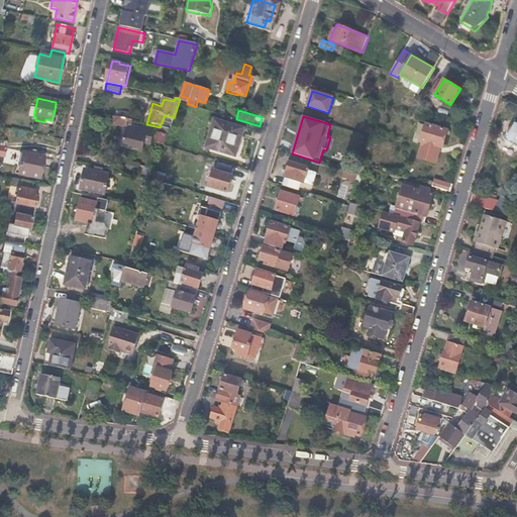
[(113,125),(124,127),(120,148),(142,153),(144,144),(149,145),(153,129),(143,126),(142,129),(130,127),(131,121),(115,117),(113,125)]
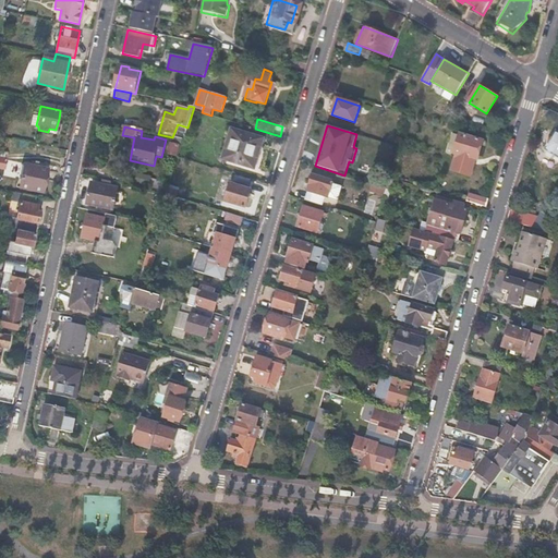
[(266,140),(232,129),(222,159),(254,169),(261,148),(263,149),(266,140)]
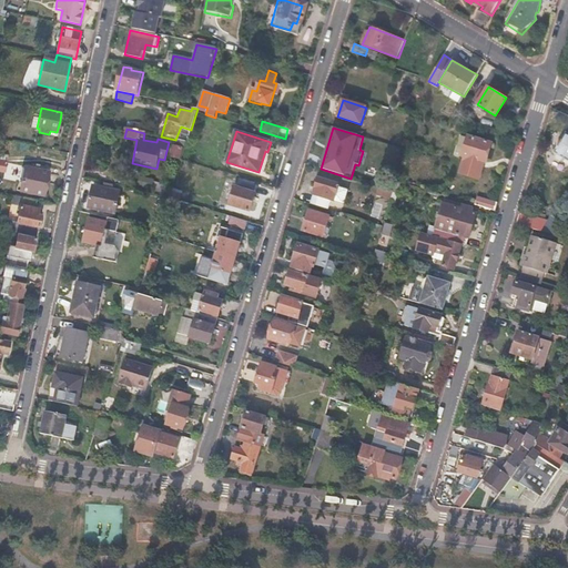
[(567,132),(567,134),(565,133),(554,152),(567,160),(567,132)]
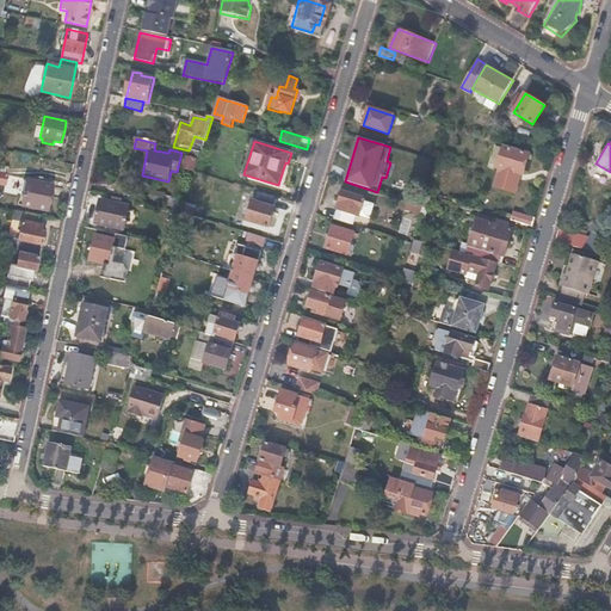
[(497,167),(499,167),(494,187),(512,192),(518,173),(520,174),(526,155),(503,147),(497,167)]
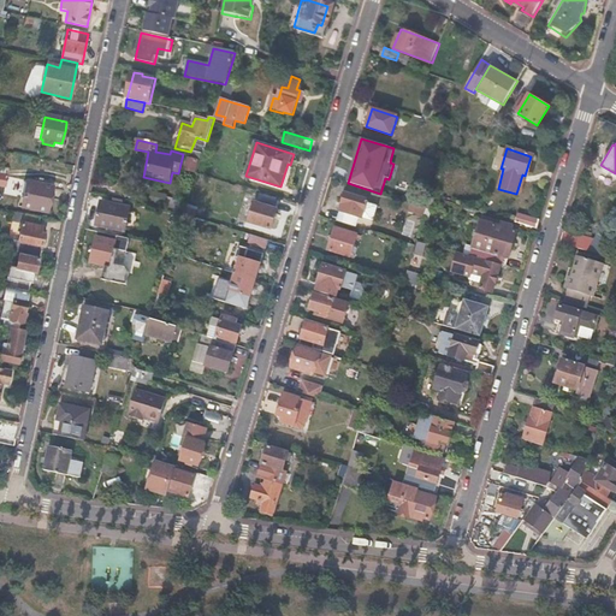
[(197,161),(189,159),(187,170),(195,172),(197,161)]
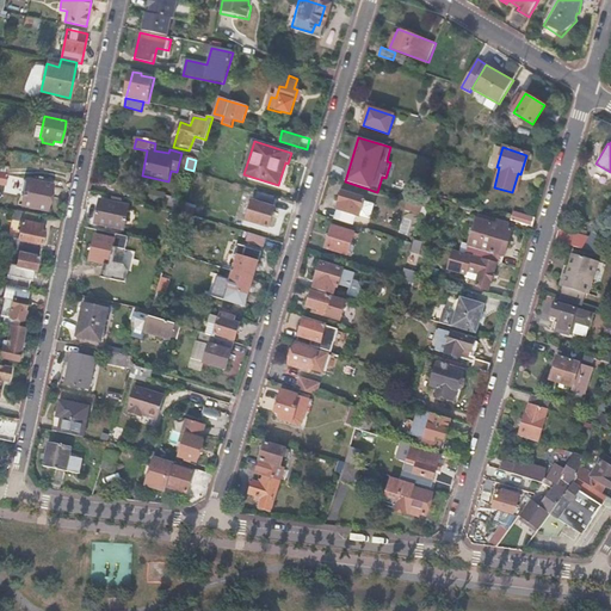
[(53,185),(29,179),(23,205),(47,211),(53,185)]
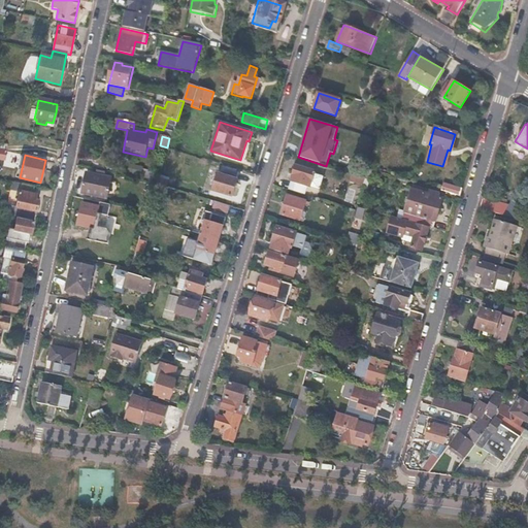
[(160,175),(161,173),(144,169),(144,167),(131,164),(128,177),(141,180),(142,176),(159,179),(160,175)]
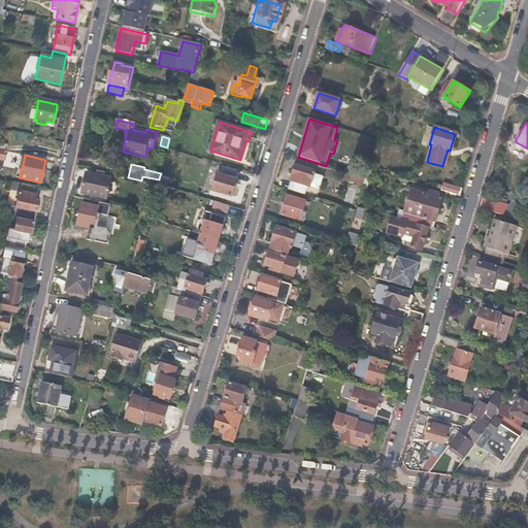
[(221,176),(219,175),(213,191),(233,197),(237,182),(234,180),(237,170),(224,166),(221,176)]
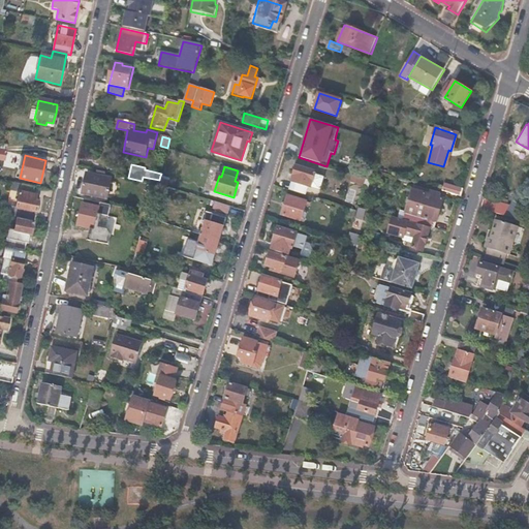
[(316,173),(297,166),(289,188),(306,193),(309,186),(311,187),(315,175),(316,173)]
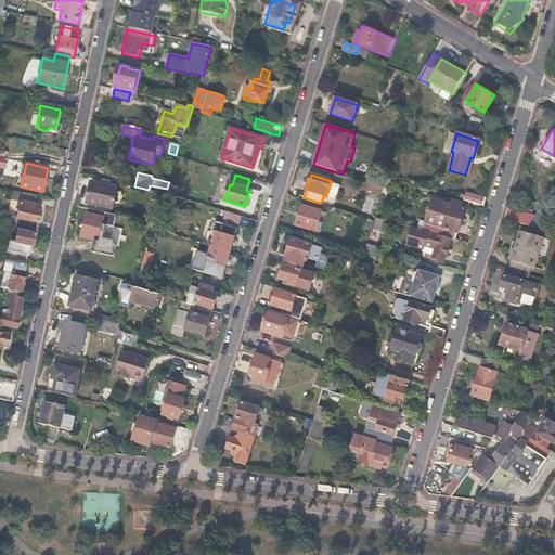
[(118,188),(92,182),(87,204),(113,209),(118,188)]
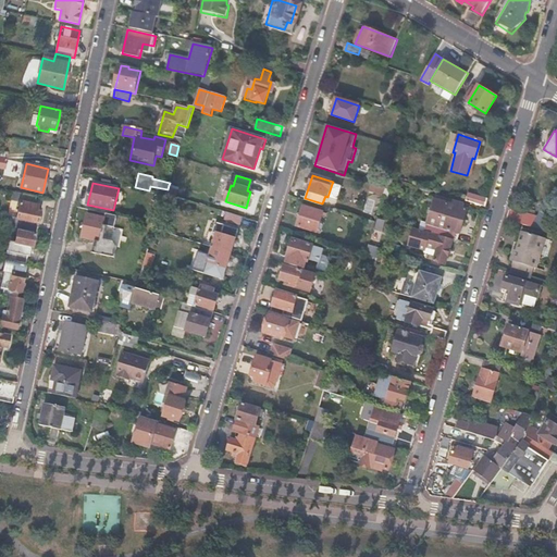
[(385,187),(371,183),(369,190),(383,195),(385,187)]
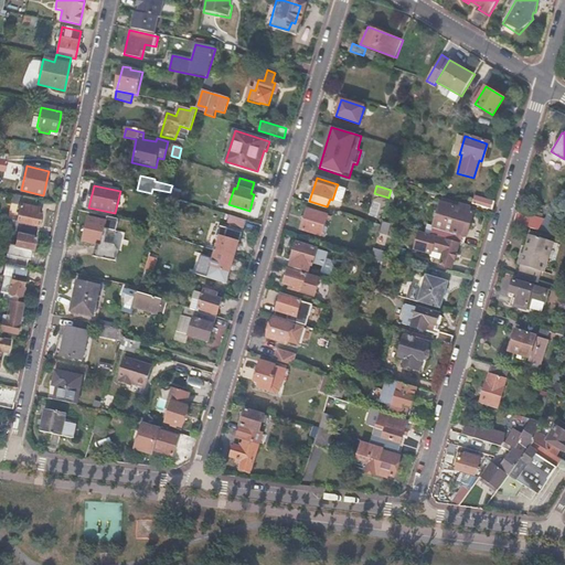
[(347,190),(337,187),(332,200),(342,203),(347,190)]
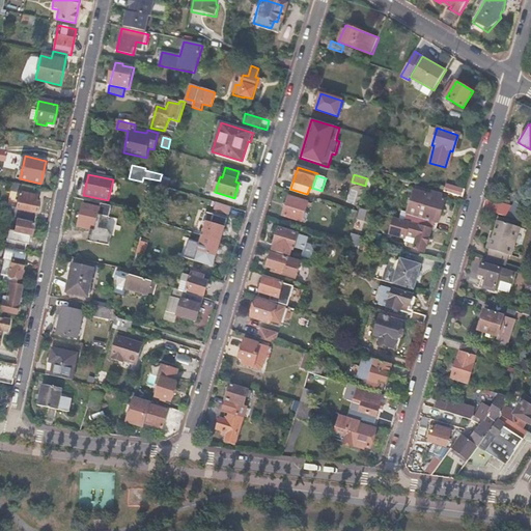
[(161,176),(160,180),(159,185),(169,188),(171,179),(161,176)]
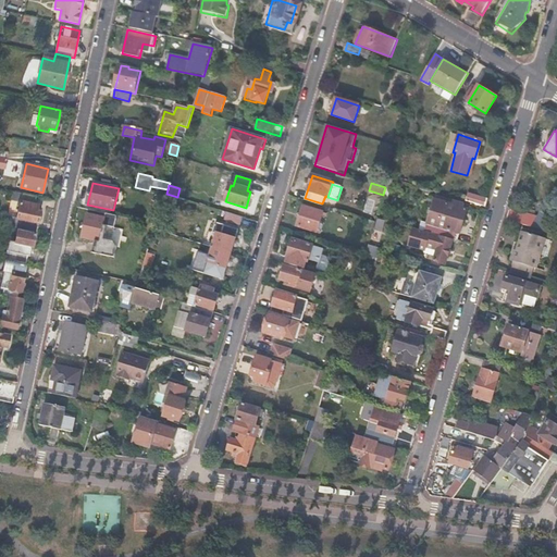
[(487,199),(468,193),(465,201),(484,208),(487,199)]
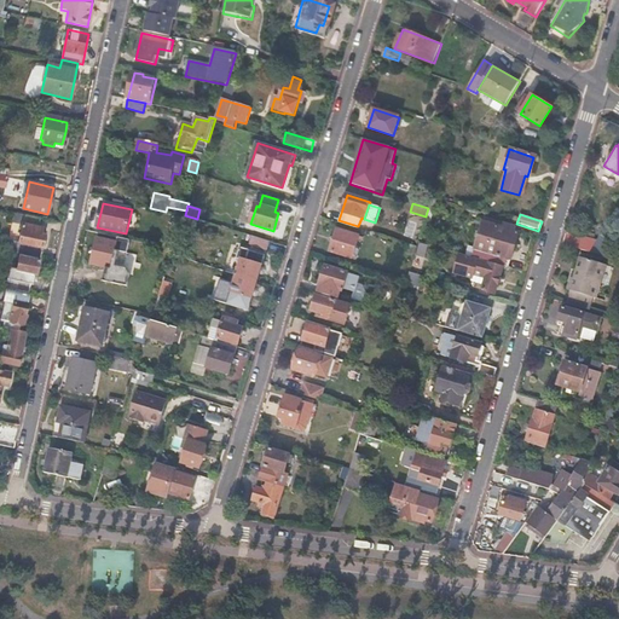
[(40,219),(24,215),(19,242),(41,247),(45,233),(41,233),(42,227),(39,226),(40,219)]
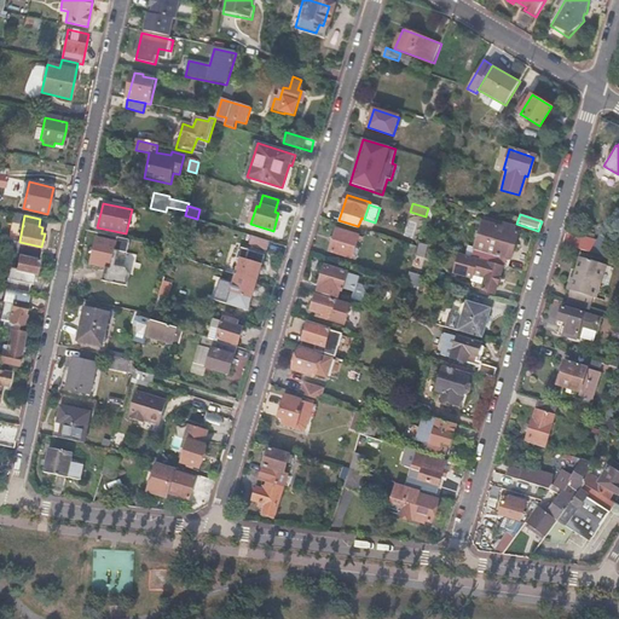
[(481,223),(476,239),(472,258),(502,266),(505,267),(509,259),(510,260),(518,233),(512,232),(513,226),(503,224),(502,229),(481,223)]
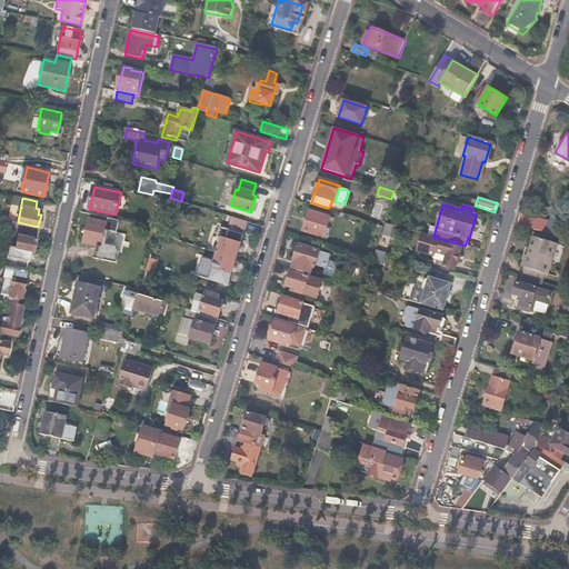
[(328,215),(309,209),(303,230),(321,236),(328,215)]
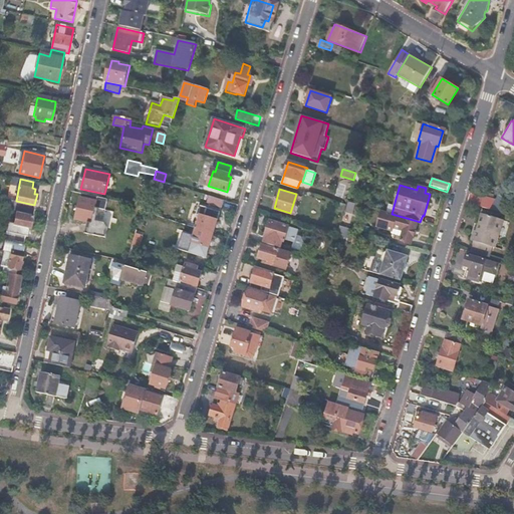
[(484,199),(470,194),(467,202),(482,206),(484,199)]
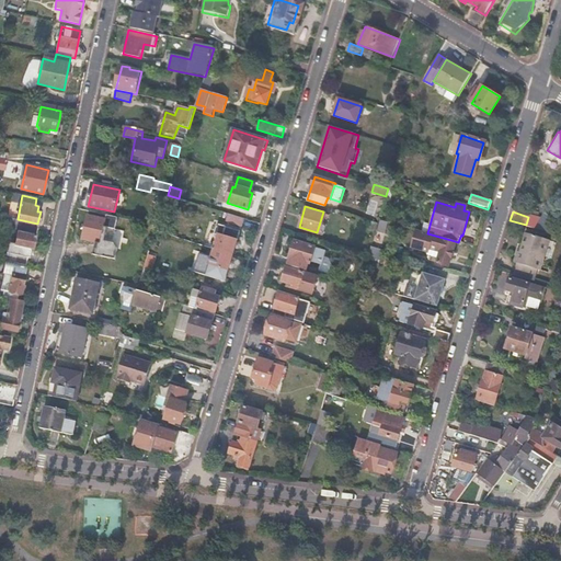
[(553,218),(544,212),(536,225),(546,231),(553,218)]
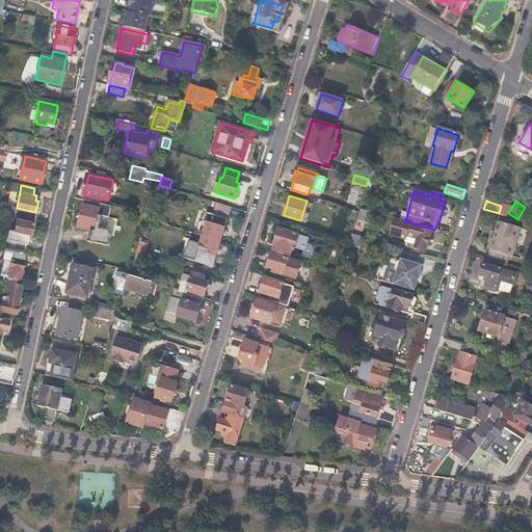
[(92,208),(84,205),(79,227),(91,230),(88,242),(107,247),(109,237),(109,236),(107,232),(98,229),(101,216),(108,217),(110,207),(94,203),(92,208)]
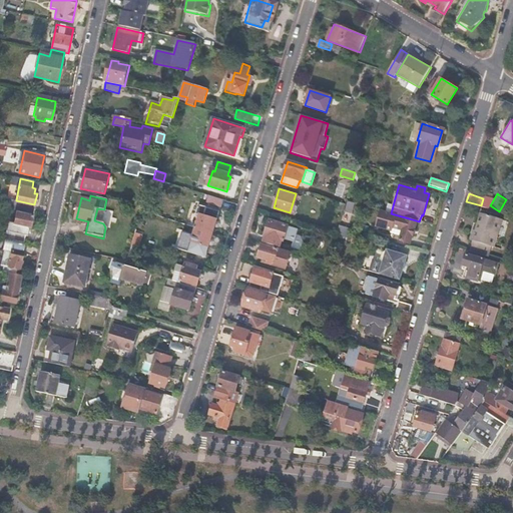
[(223,200),(209,196),(206,203),(220,207),(223,200)]
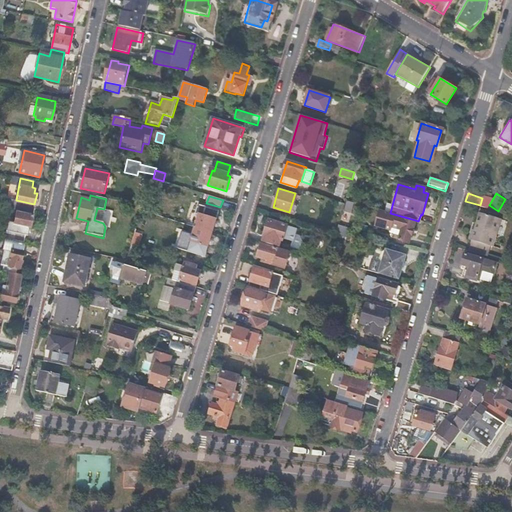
[(16,200),(8,198),(6,207),(16,210),(23,211),(32,213),(34,204),(16,200)]
